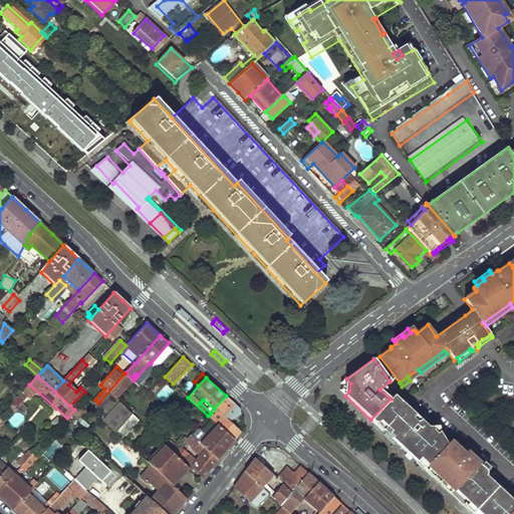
[(157,395),(164,402),(173,392),(166,384),(157,395)]
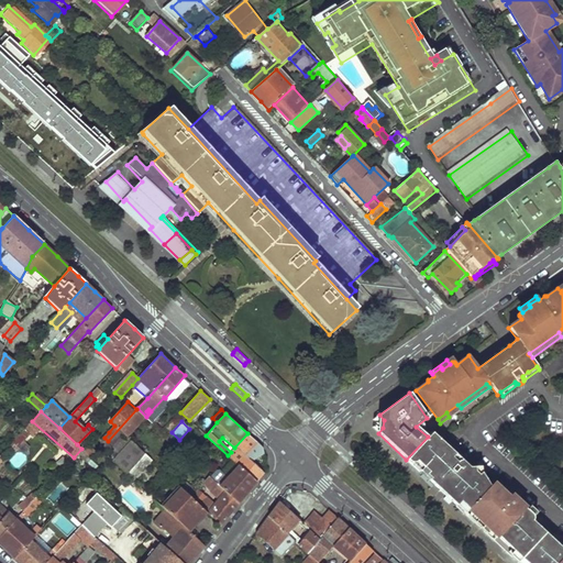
[(33,428),(29,424),(15,439),(20,442),(33,428)]
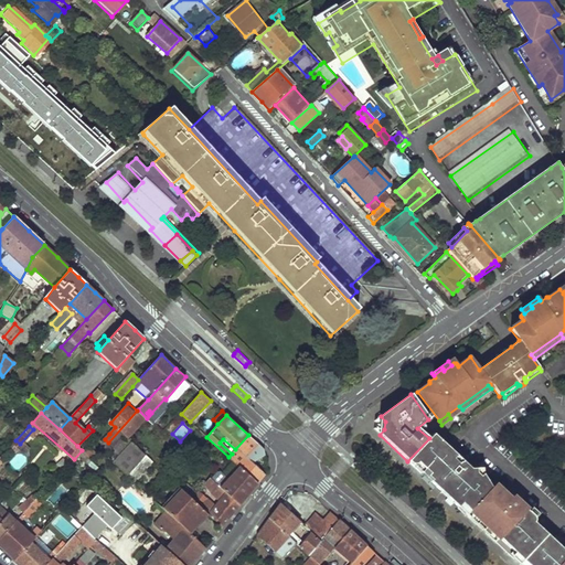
[(407,461),(466,515),(491,488),(481,473),(479,477),(476,472),(476,469),(470,469),(433,434),(429,438),(407,461)]
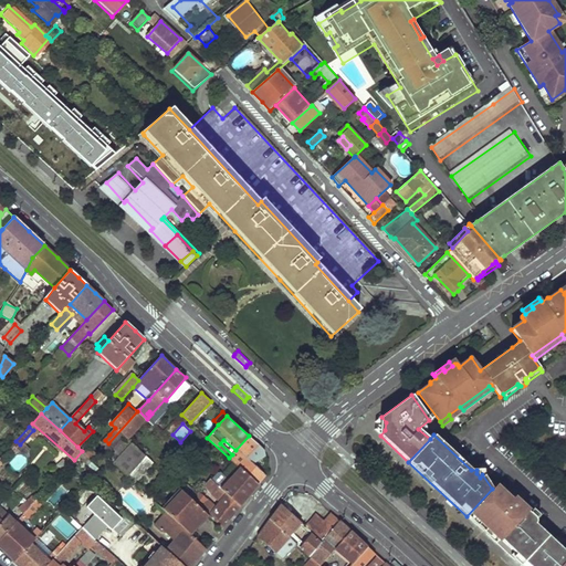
[(262,448),(249,436),(236,450),(232,454),(229,458),(240,468),(258,484),(266,475),(252,462),(254,459),(260,463),(264,459),(262,448)]
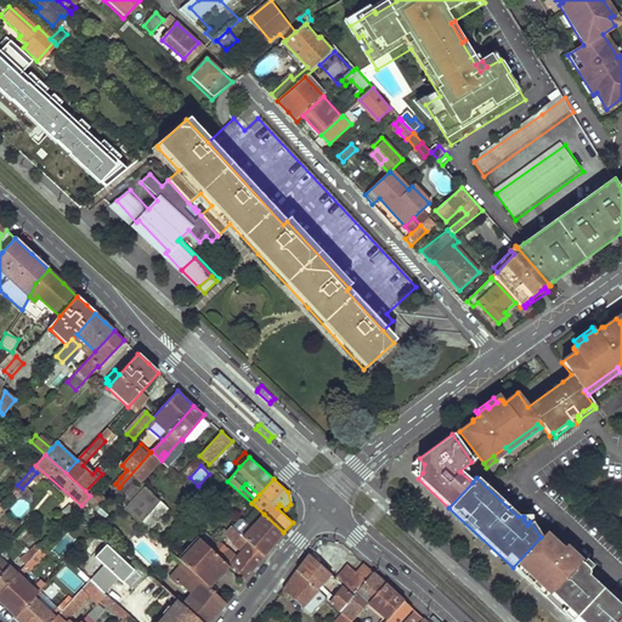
[(145,529),(165,505),(141,481),(119,503),(145,529)]
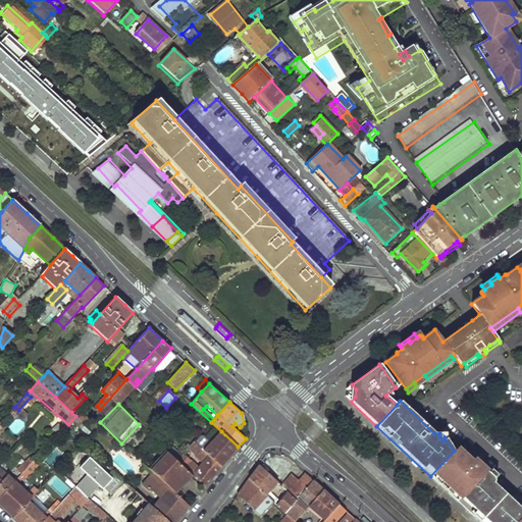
[(58,424),(54,428),(59,432),(63,428),(58,424)]
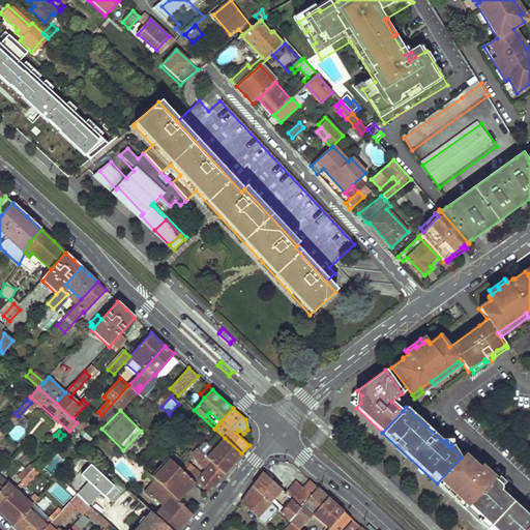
[(241,453),(225,438),(212,451),(199,439),(194,444),(226,474),(241,453)]
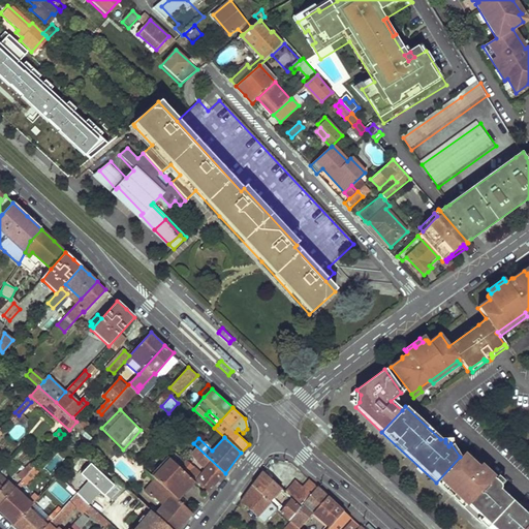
[(225,473),(193,443),(189,439),(182,447),(190,456),(191,454),(198,461),(197,463),(205,469),(200,474),(193,467),(192,468),(174,452),(168,457),(193,479),(208,493),(225,473)]
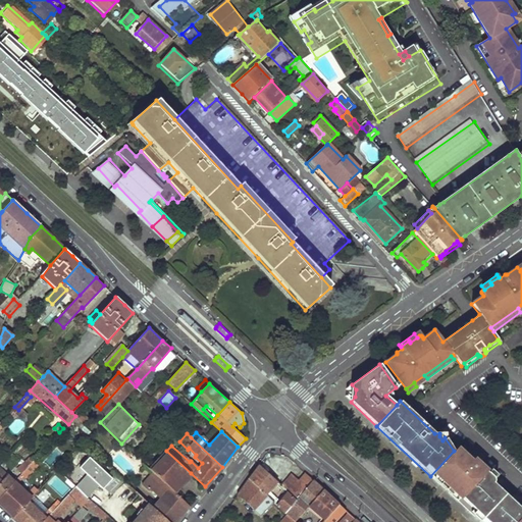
[(52,466),(61,454),(55,449),(46,461),(52,466)]
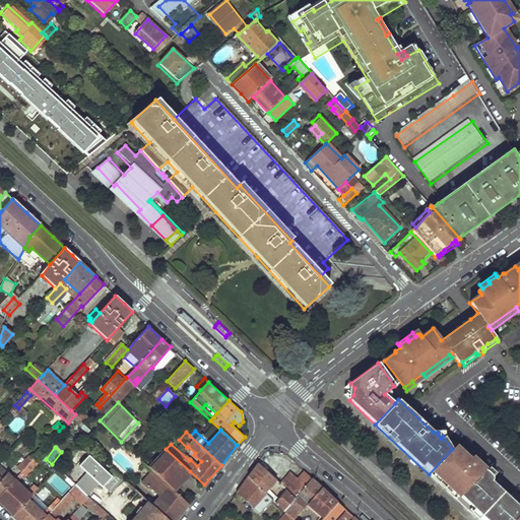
[(454,448),(452,449),(429,474),(439,483),(442,480),(446,483),(443,488),(477,519),(519,519),(519,505),(518,507),(491,480),(492,478),(491,475),(478,465),(473,459),(470,458),(468,459),(464,456),(457,449),(454,448)]
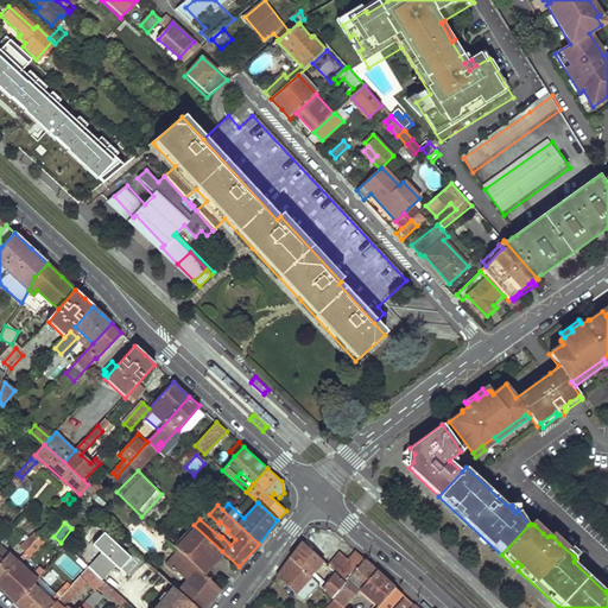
[(222,551),(194,525),(175,546),(178,551),(202,572),(222,551)]
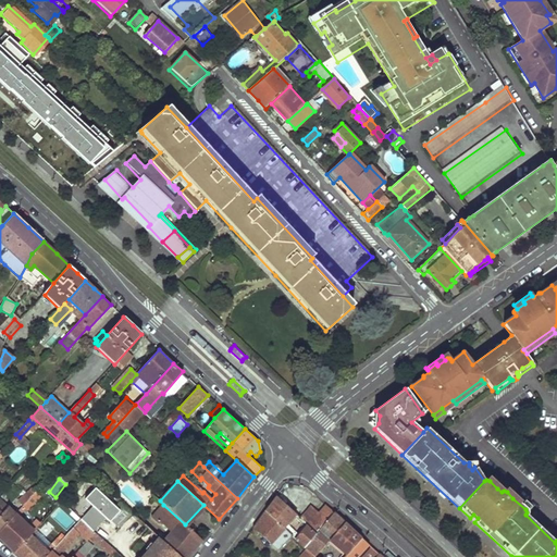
[(23,505),(26,502),(28,499),(24,494),(17,500),(23,505)]
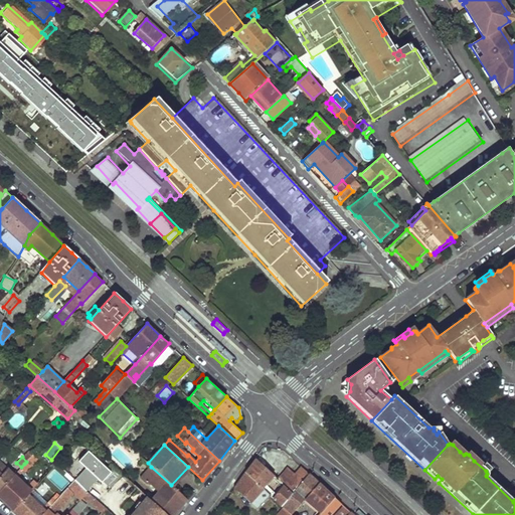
[(252,462),(244,473),(263,489),(274,477),(254,459),(252,462)]
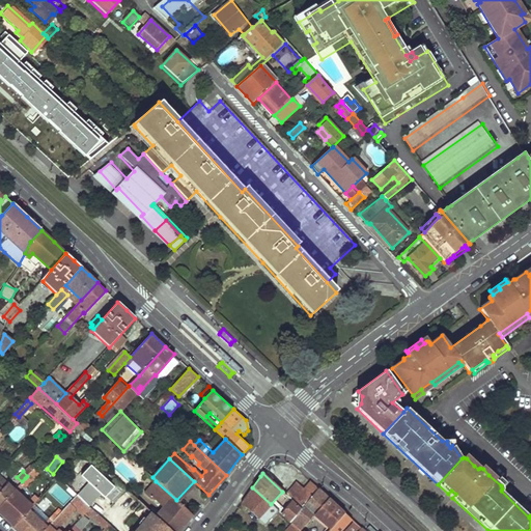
[(0,504),(14,490),(0,477),(0,504)]
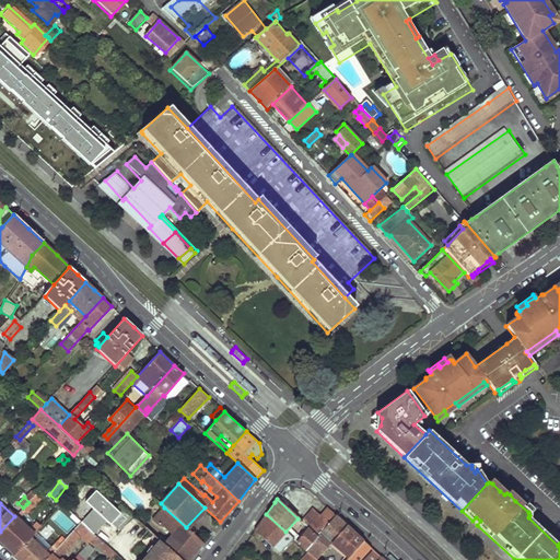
[(186,527),(164,508),(154,518),(161,525),(162,524),(173,534),(163,544),(168,549),(179,559),(189,559),(202,544),(186,527)]
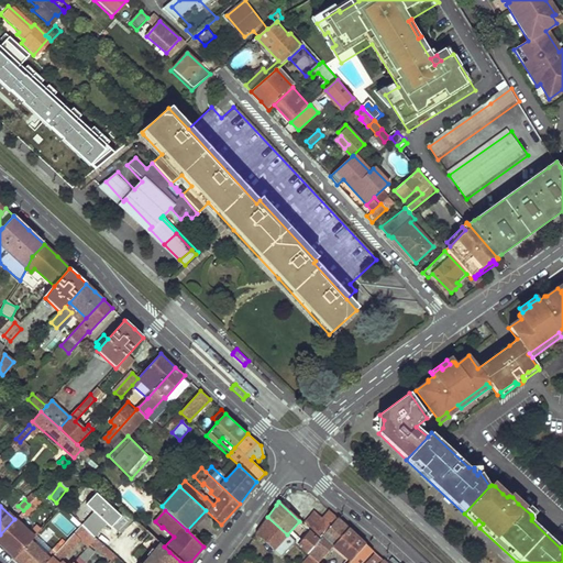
[(316,511),(304,526),(311,532),(320,540),(308,554),(312,558),(318,562),(333,547),(350,528),(331,511),(324,519),(316,511)]
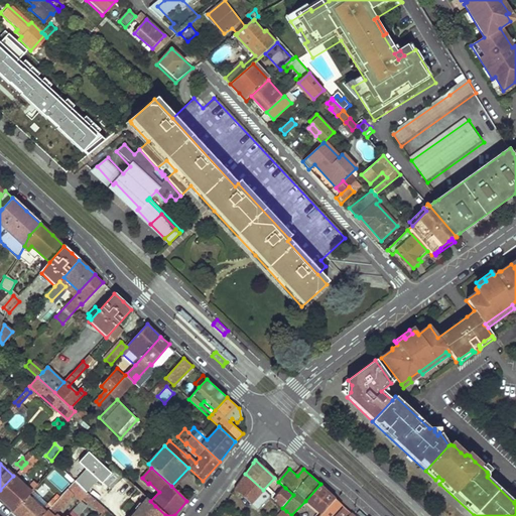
[(47,504),(69,483),(54,470),(34,491),(47,504)]
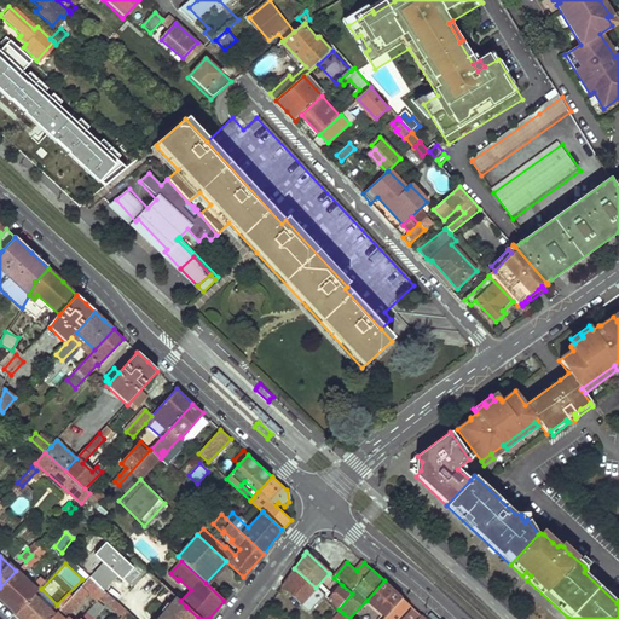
[(316,588),(294,568),(281,586),(307,612),(323,596),(316,588)]
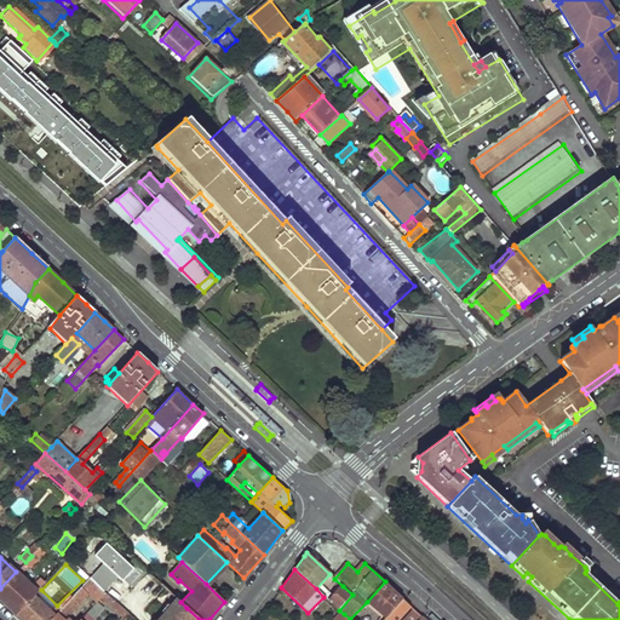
[(0,589),(0,598),(16,614),(33,595),(38,591),(16,572),(0,589)]
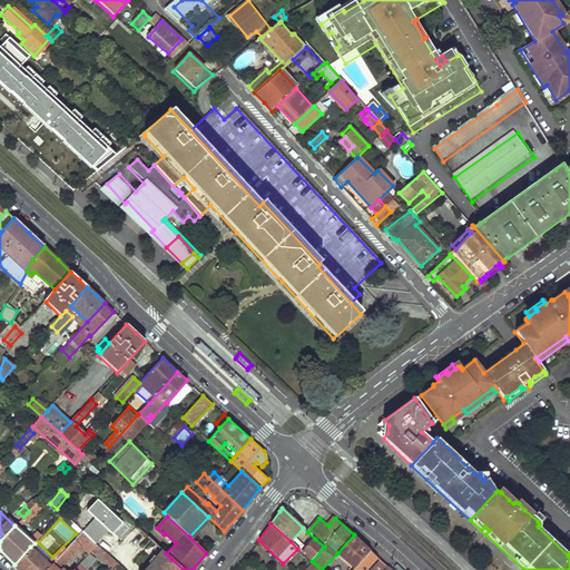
[(46,569),(60,569),(81,547),(78,544),(87,536),(82,532),(49,566),(46,569)]
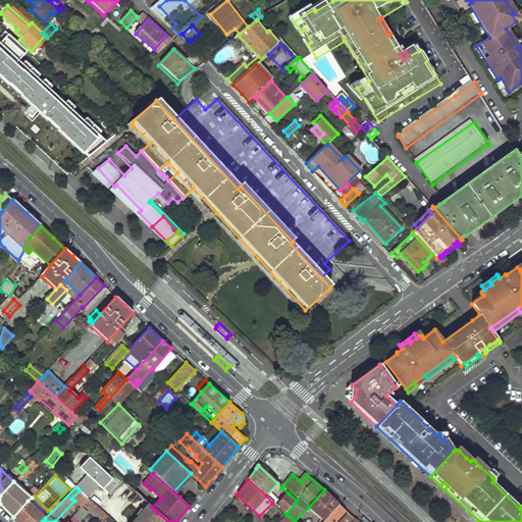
[(340,505),(324,489),(309,507),(324,521),(340,505)]
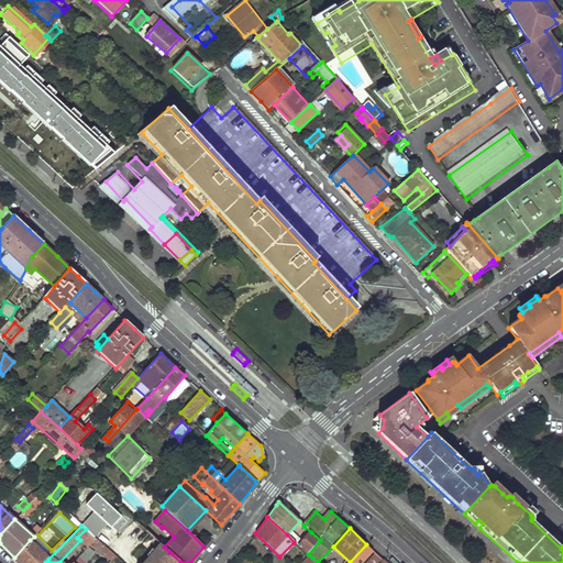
[(299,547),(308,554),(320,540),(311,532),(299,547)]
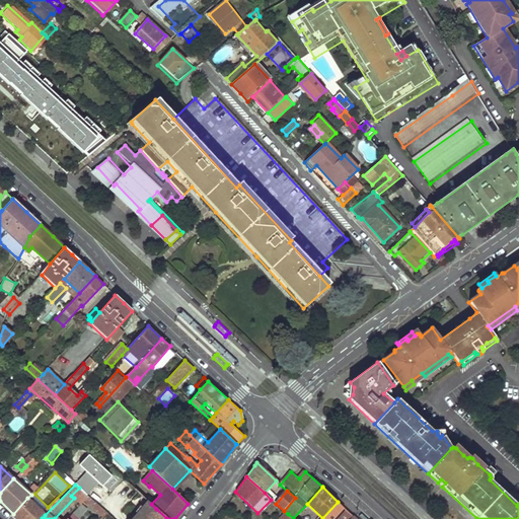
[(75,503),(79,507),(85,500),(86,499),(82,495),(75,503)]
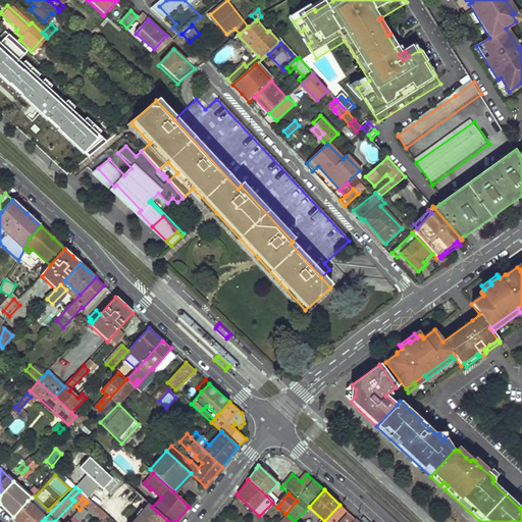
[(87,502),(86,503),(105,521),(108,517),(89,500),(87,502)]
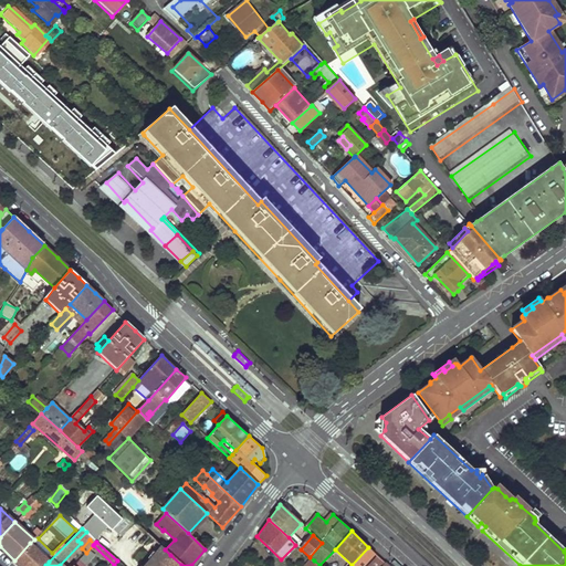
[(14,561),(20,565),(45,565),(49,562),(30,543),(14,561)]
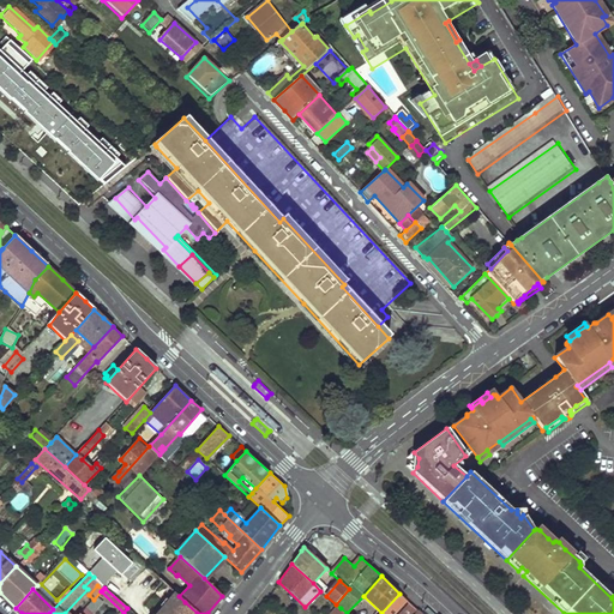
[(395,613),(408,601),(399,594),(381,613),(380,613),(395,613)]
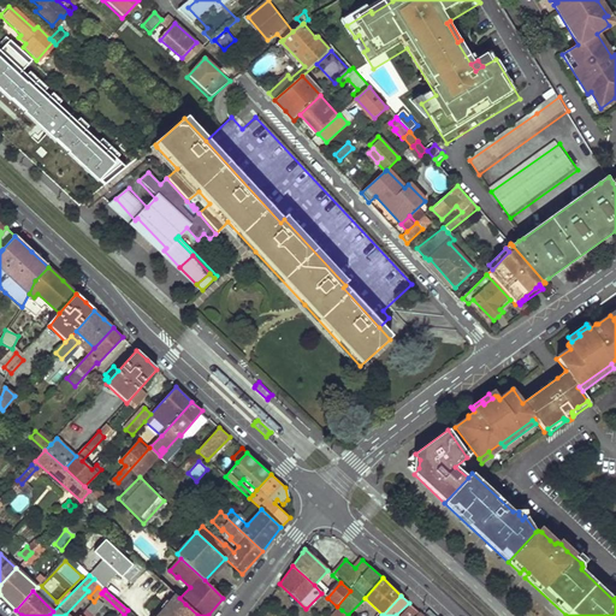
[(197,615),(185,604),(173,615),(197,615)]
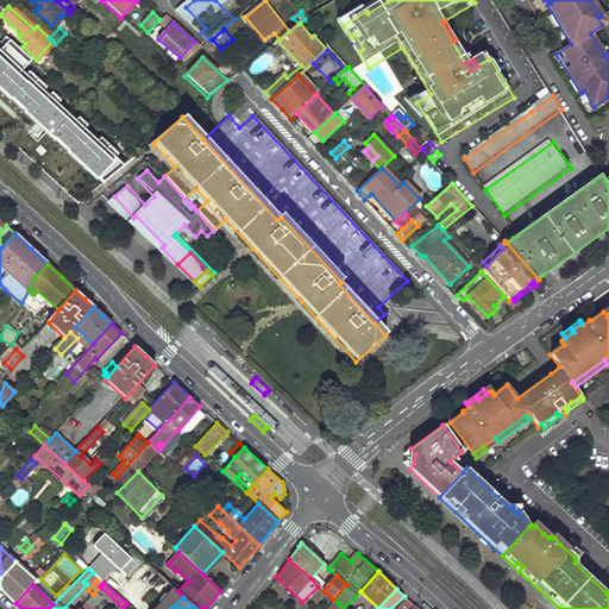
[(409,608),(414,606),(407,598),(396,608),(409,608)]
